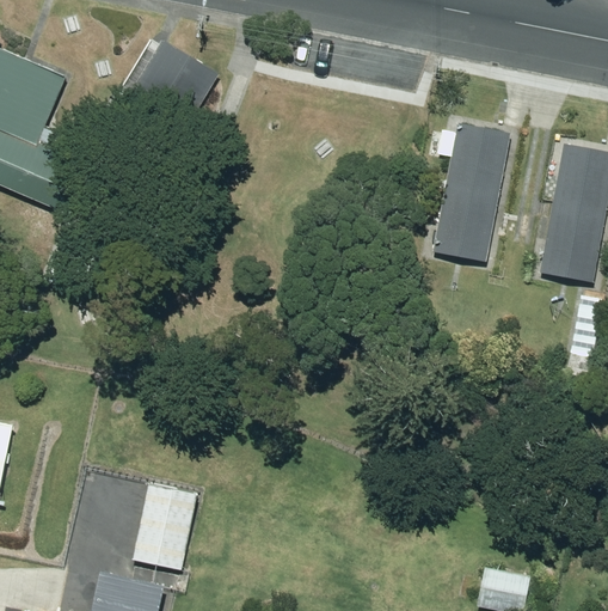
[(0,38),(0,175),(42,193),(61,147),(23,130),(53,61),(0,38)]
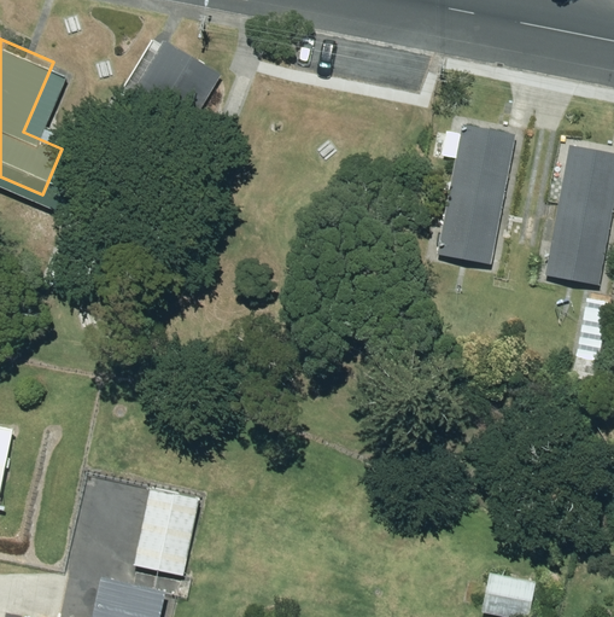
[(158,51),(110,128),(167,166),(216,87),(158,51)]
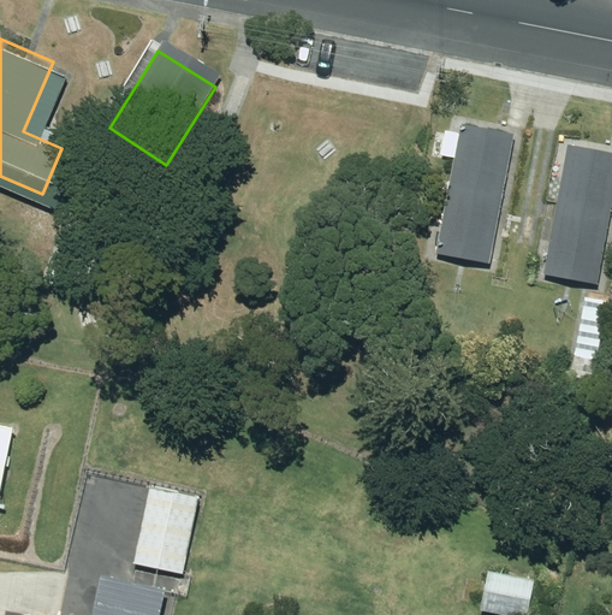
[(461,123),(437,253),(491,262),(515,134),(461,123)]
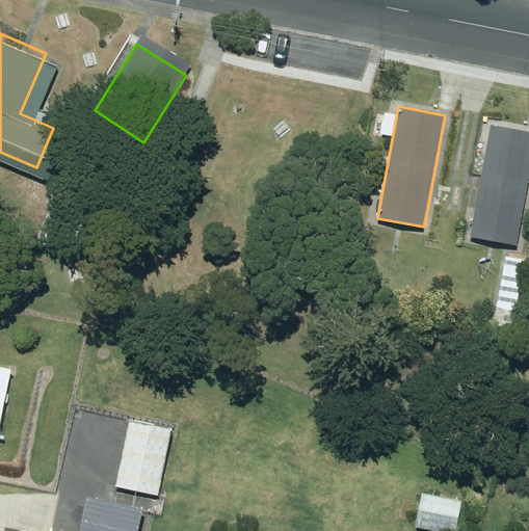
[(528,130),(490,124),(470,237),(518,245),(528,181),(528,130)]
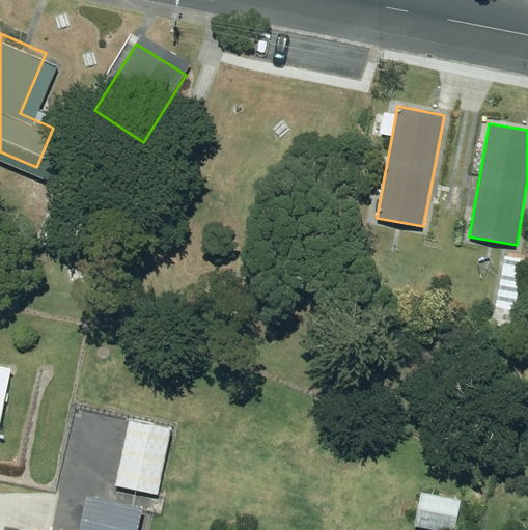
[(505,256),(493,325),(513,329),(526,260),(505,256)]
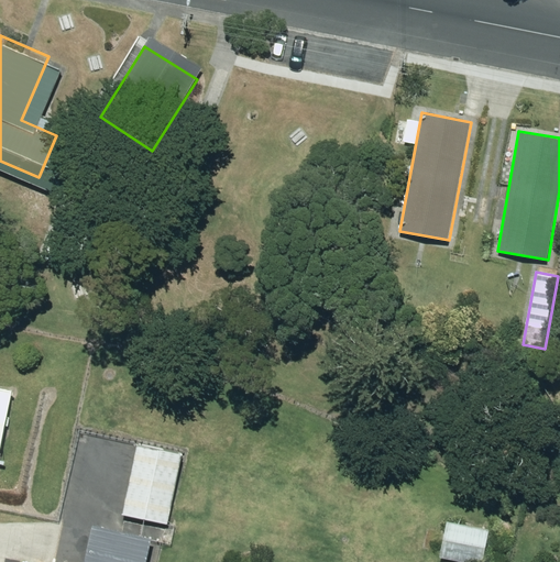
[(0,388),(0,447),(11,390),(0,388)]
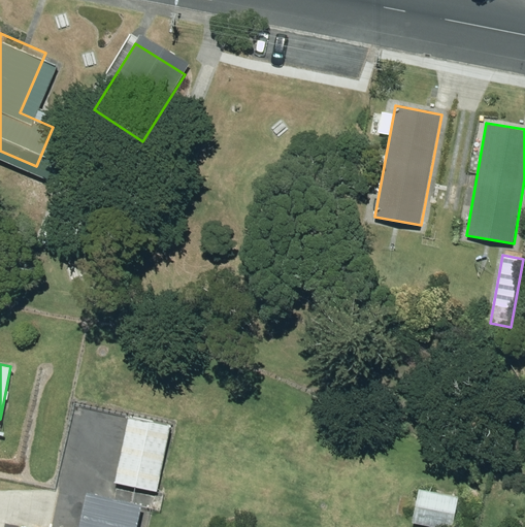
[(128,418),(116,482),(158,490),(170,426),(128,418)]
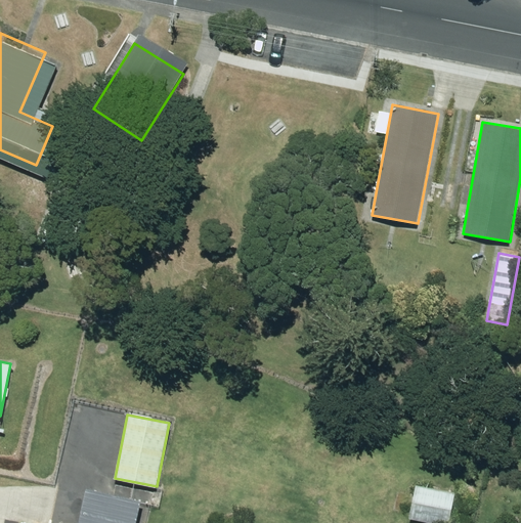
[(415,485),(408,519),(429,522),(448,522),(454,492),(415,485)]
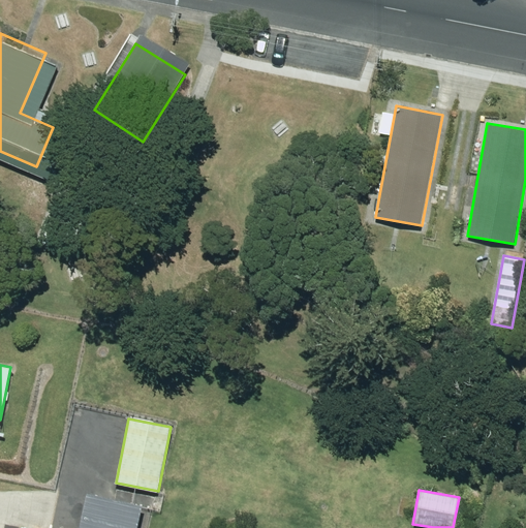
[(135,527),(142,504),(87,493),(79,527),(135,527)]
